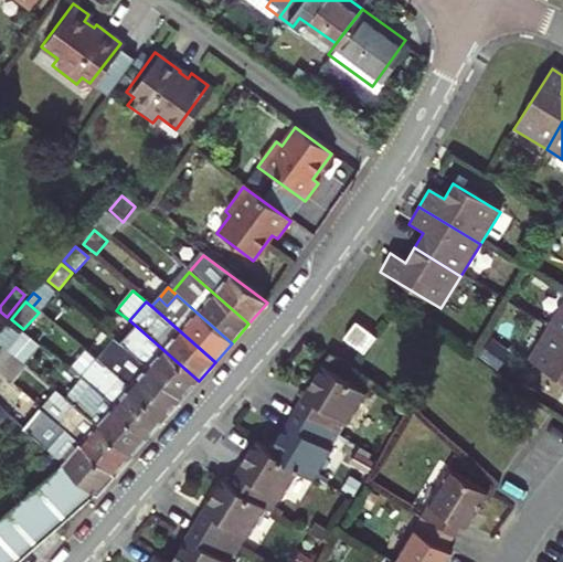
[(562,301),(546,329),(562,338),(562,301)]
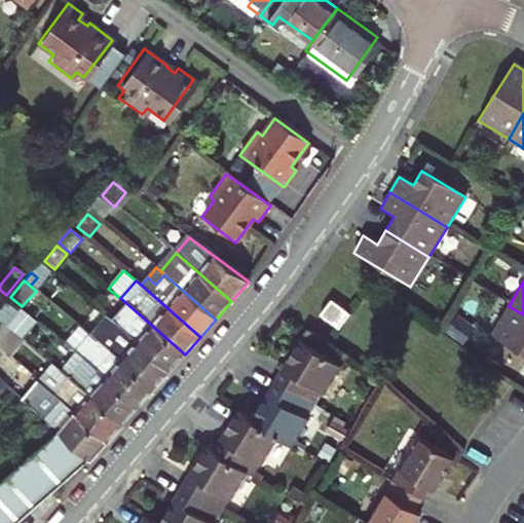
[(20,310),(7,300),(0,308),(0,321),(6,326),(20,310)]
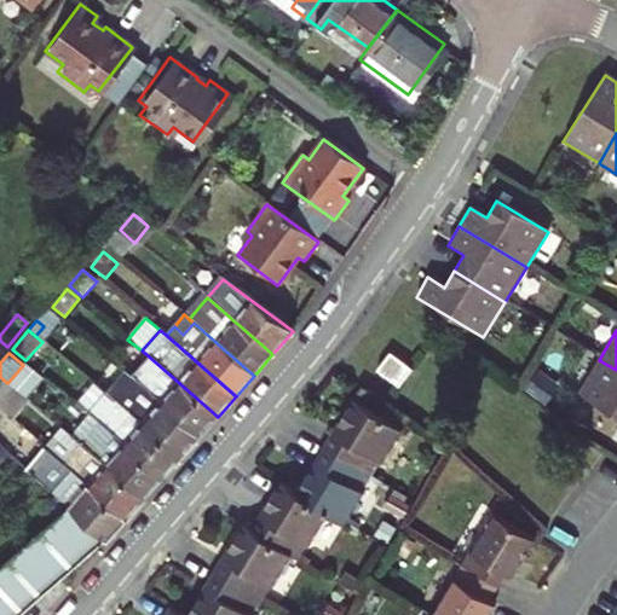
[(388,354),(376,372),(398,388),(411,371),(388,354)]
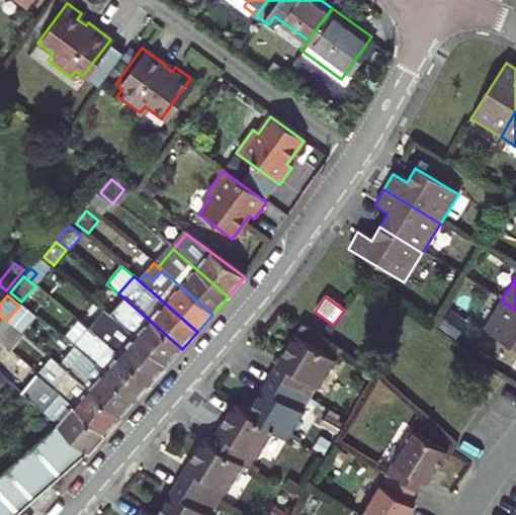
[(182,349),(149,320),(124,298),(109,316),(134,338),(167,367),(182,349)]
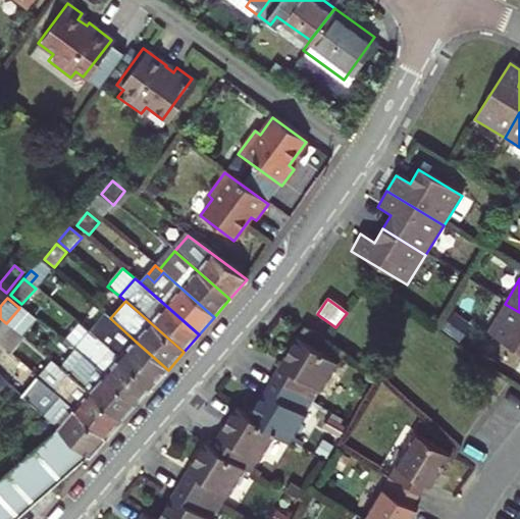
[(519,312),(505,304),(486,333),(519,354),(519,312)]
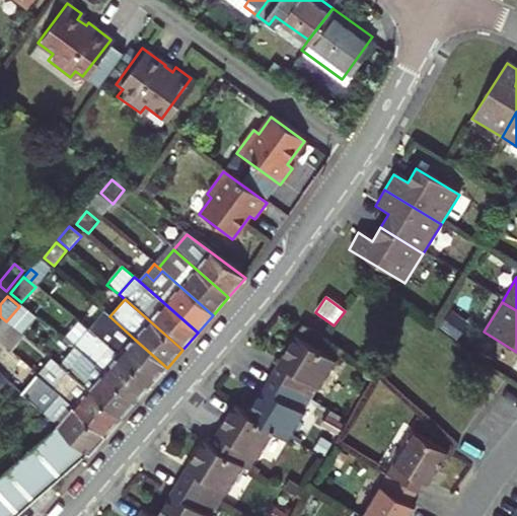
[(35,319),(19,306),(6,321),(14,328),(22,335),(35,319)]
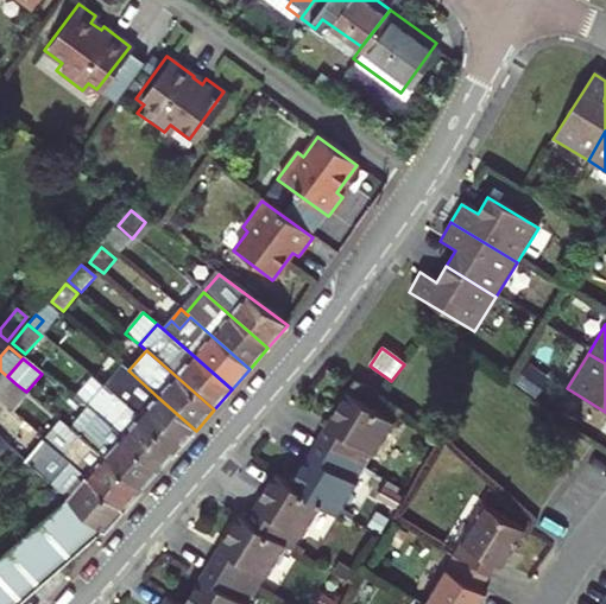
[(196,431),(157,396),(128,370),(120,363),(113,373),(125,383),(115,395),(139,417),(178,451),(196,431)]
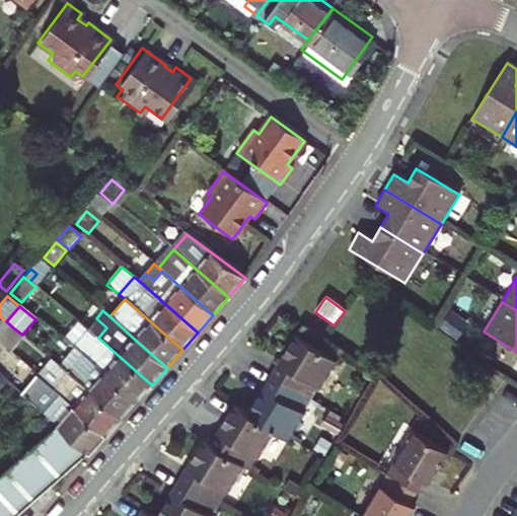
[(14,328),(6,321),(0,316),(0,345),(14,328)]
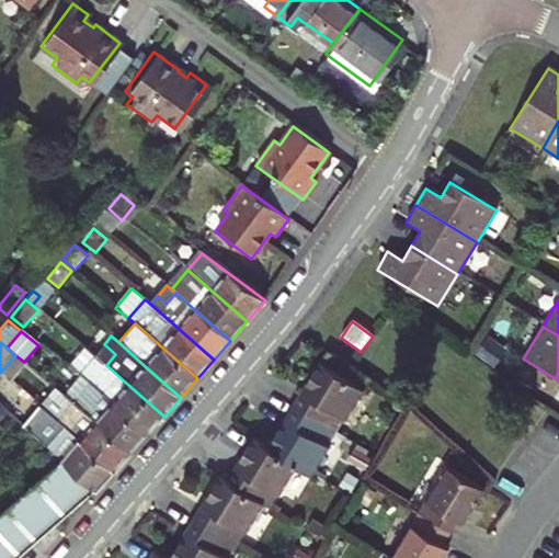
[(128,385),(106,365),(103,363),(102,364),(86,350),(69,367),(81,378),(112,403),(148,435),(164,417),(128,385)]
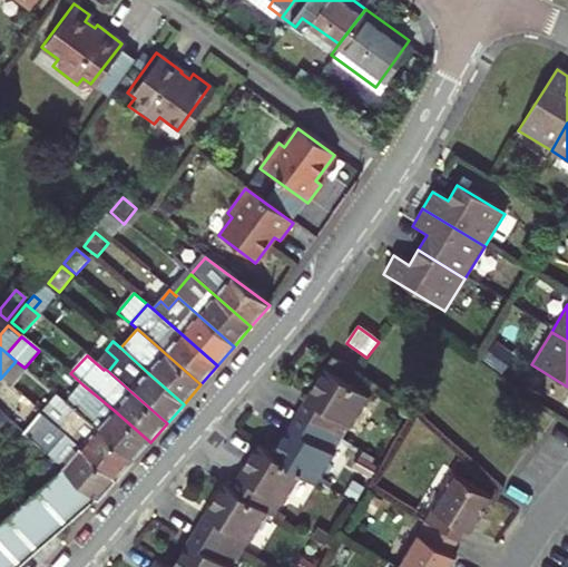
[(25,368),(16,361),(0,379),(0,381),(11,390),(28,371),(25,368)]
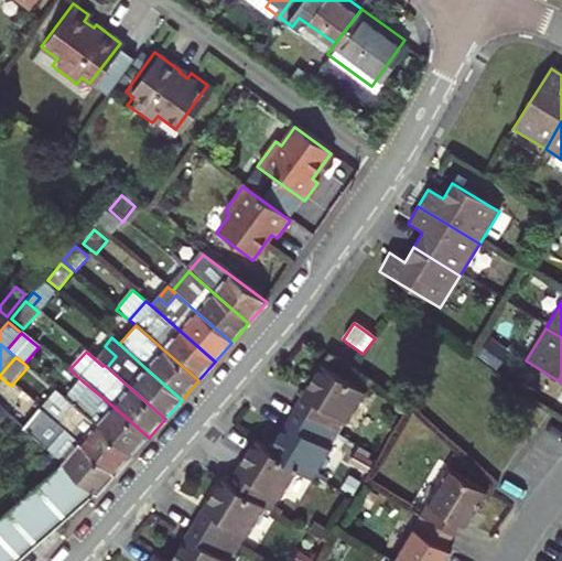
[(312,365),(285,408),(327,433),(335,420),(337,422),(356,392),(312,365)]
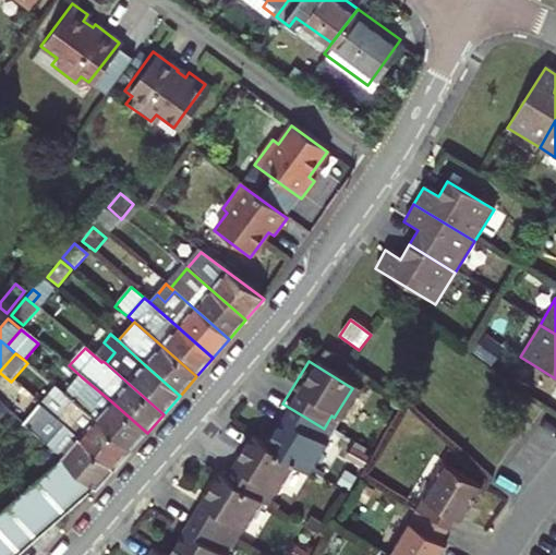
[(147,433),(111,401),(81,376),(64,395),(72,401),(94,420),(130,451),(147,433)]
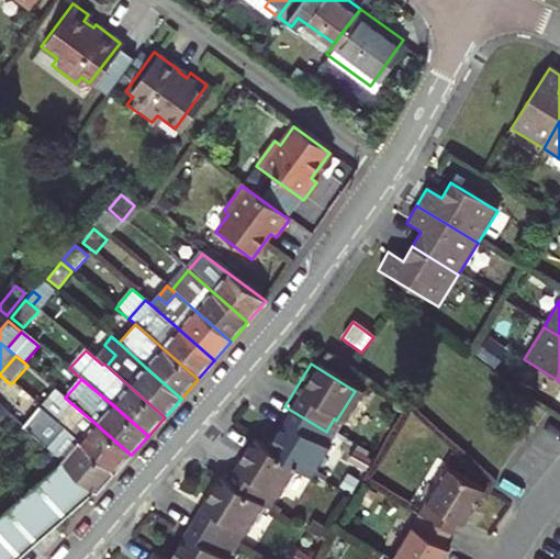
[(73,404),(65,398),(56,390),(47,399),(65,414),(73,404)]
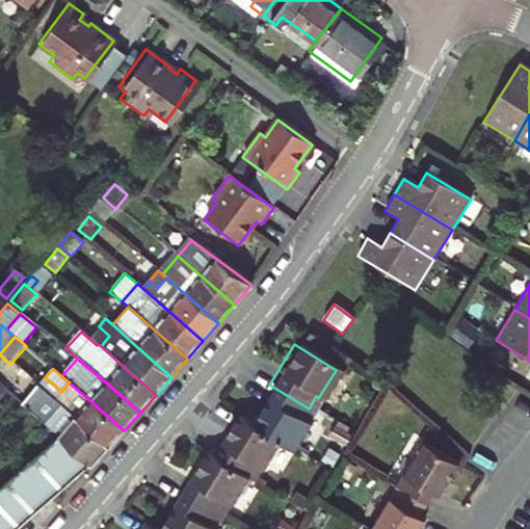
[(124,430),(89,400),(69,382),(61,392),(45,377),(36,387),(108,449),(124,430)]
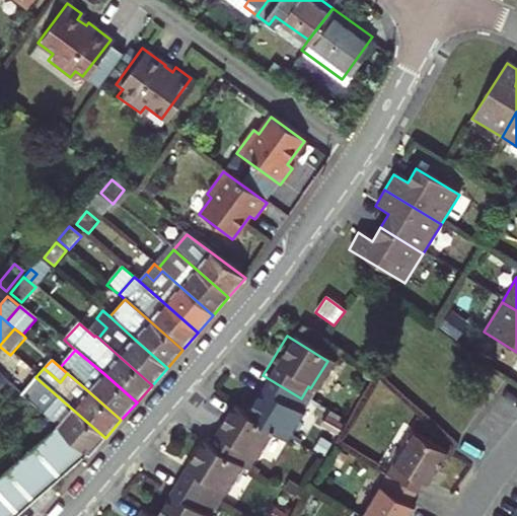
[(238,414),(266,430),(281,438),(296,413),(293,411),(298,403),(301,398),(263,375),(238,414)]
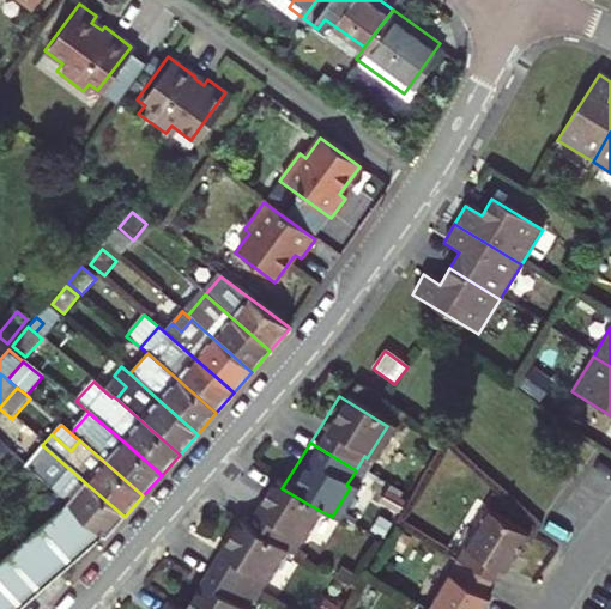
[(125,517),(42,445),(24,467),(68,505),(103,536),(107,539),(125,517)]
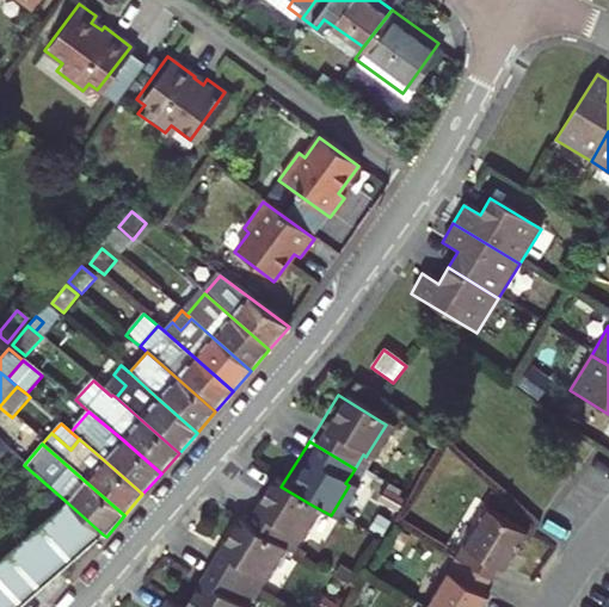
[(355,469),(351,475),(363,482),(367,477),(355,469)]
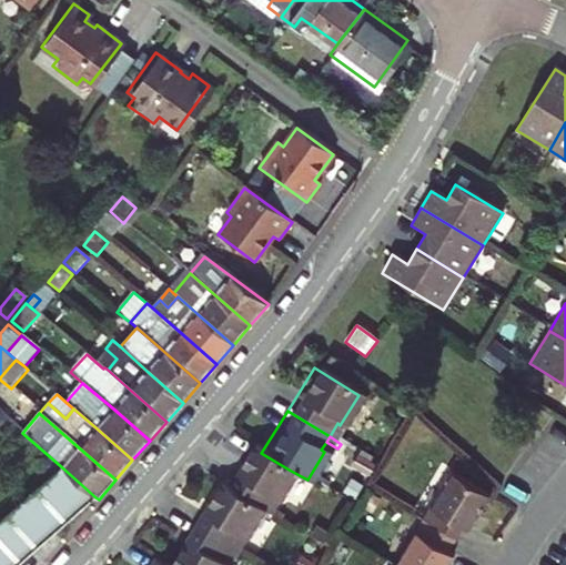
[(291,471),(261,453),(245,444),(231,467),(279,493),(291,471)]
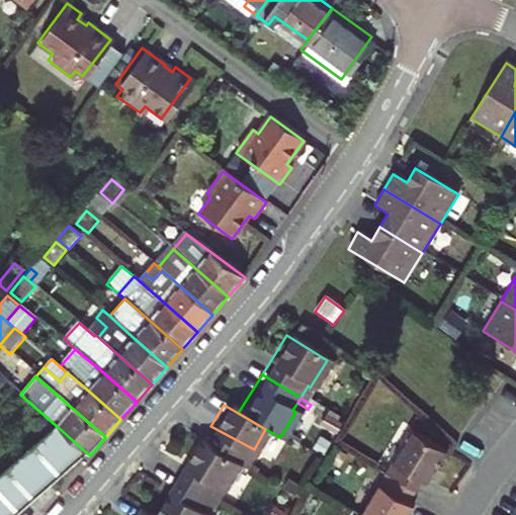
[(210,426),(200,443),(237,464),(243,467),(254,449),(210,426)]
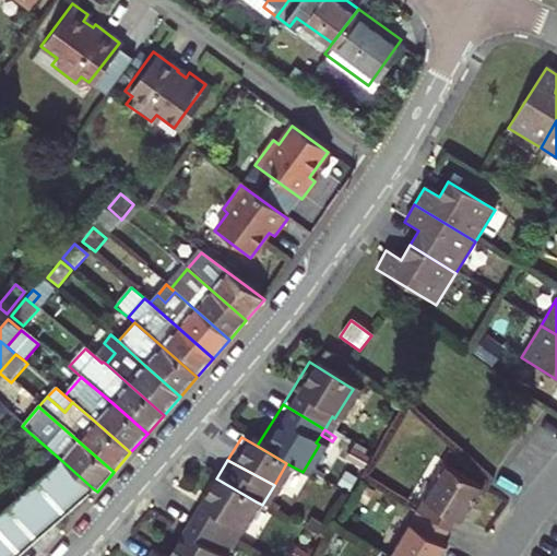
[(62,461),(0,515),(0,555),(18,555),(94,489),(62,461)]
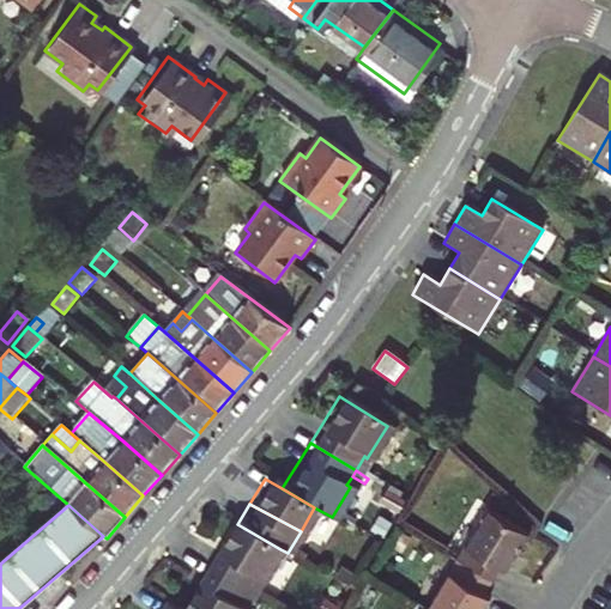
[(519,534),(518,533),(477,509),(447,559),(482,580),(490,567),(496,571),(519,534)]
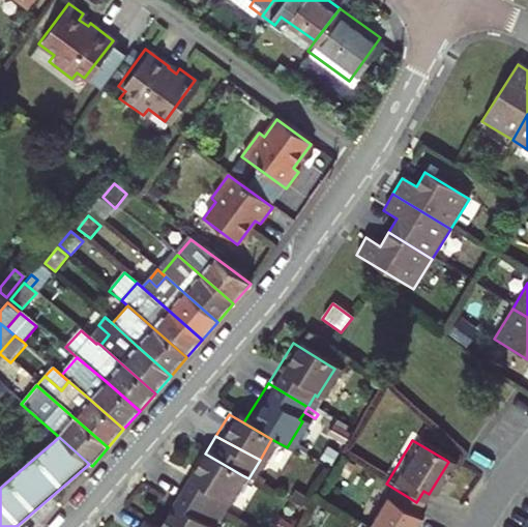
[(200,450),(177,490),(215,513),(223,500),(227,501),(242,475),(205,454),(200,450)]
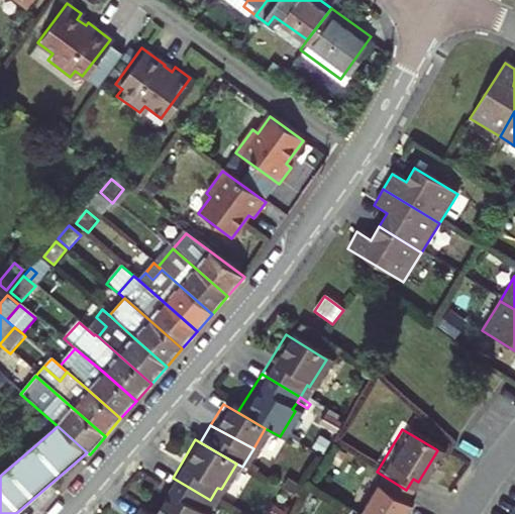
[(354,510),(359,513),(399,513),(405,505),(400,502),(406,490),(377,472),(354,510)]
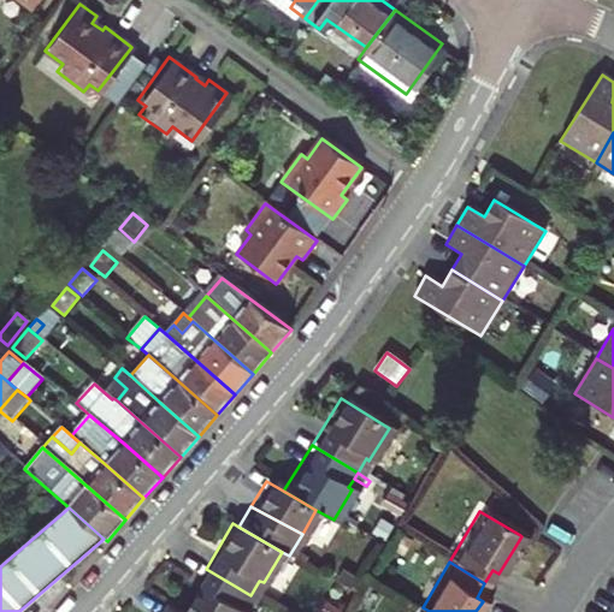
[(244,611),(242,610),(251,595),(206,569),(179,611),(244,611)]
